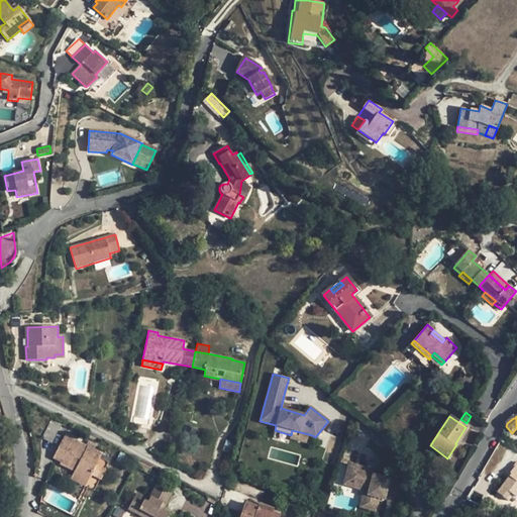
[(52,443),(62,425),(50,420),(41,438),(52,443)]
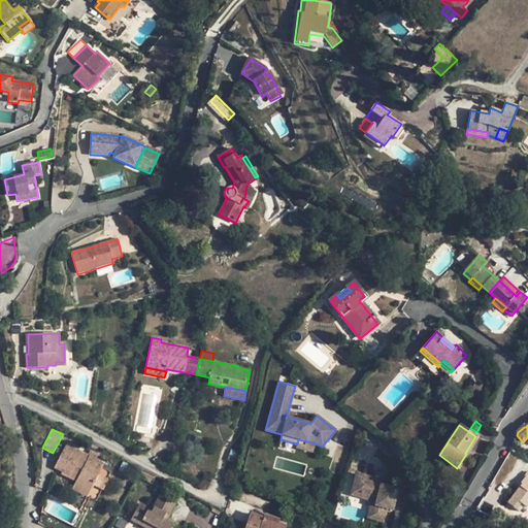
[(297,444),(296,448),(312,452),(315,443),(298,439),(297,444)]
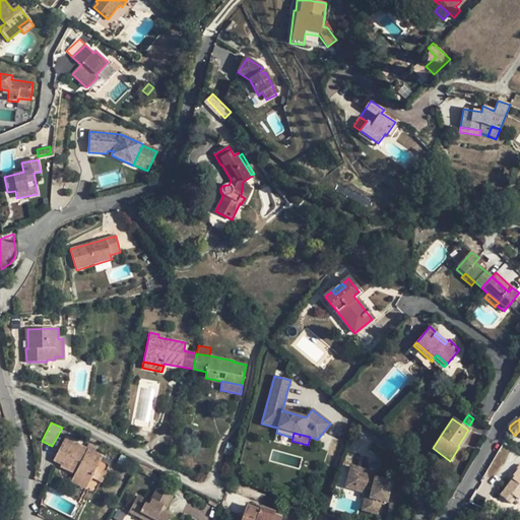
[(95,467),(99,460),(102,455),(94,452),(86,448),(66,437),(54,461),(61,465),(60,467),(75,475),(71,482),(85,490),(91,478),(90,477),(95,467)]
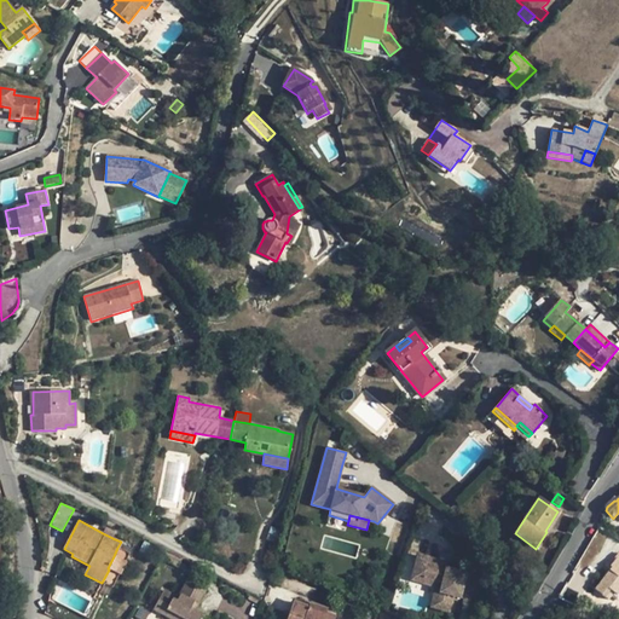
[(103,533),(113,538),(116,532),(105,527),(103,533)]
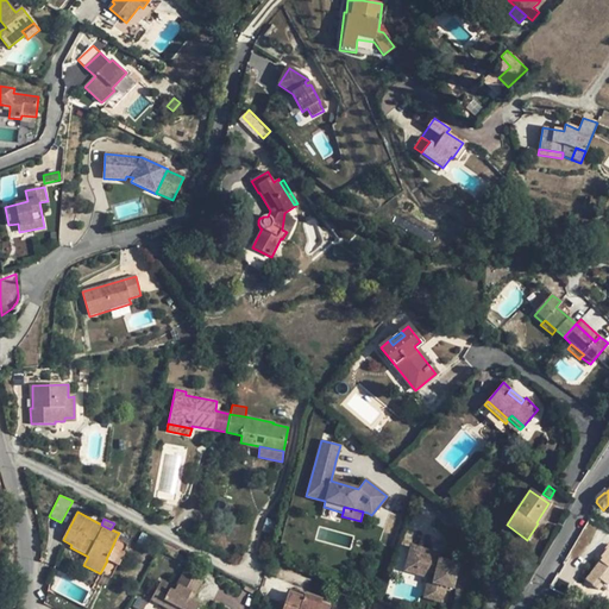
[(276,537),(280,525),(267,521),(263,533),(276,537)]
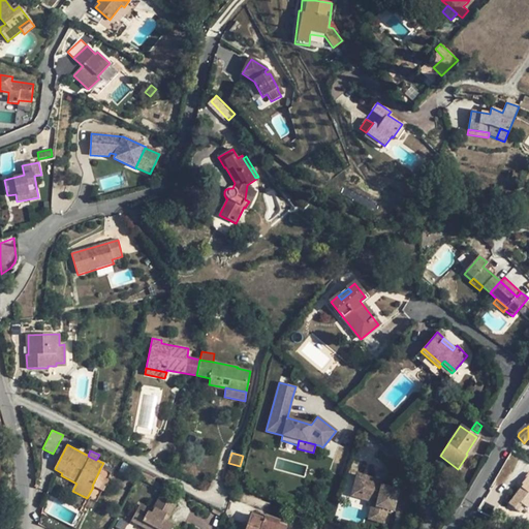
[(103,463),(100,468),(111,473),(113,468),(103,463)]
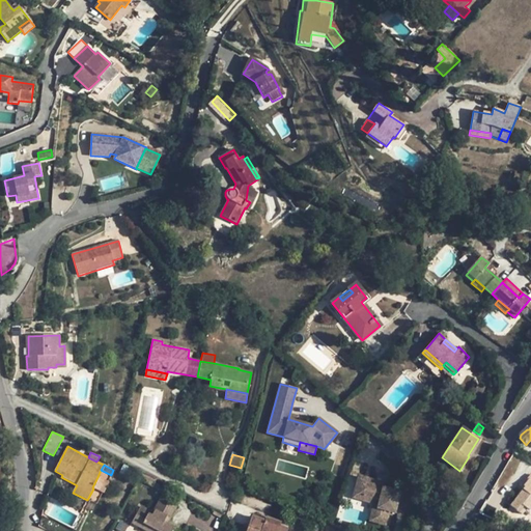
[(142,472),(139,478),(151,485),(155,478),(142,472)]
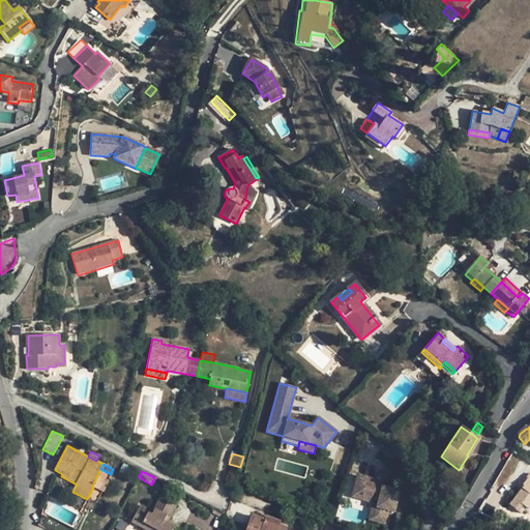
[(358,474),(352,496),(377,503),(371,521),(382,525),(387,511),(392,512),(400,492),(383,487),(384,482),(358,474)]
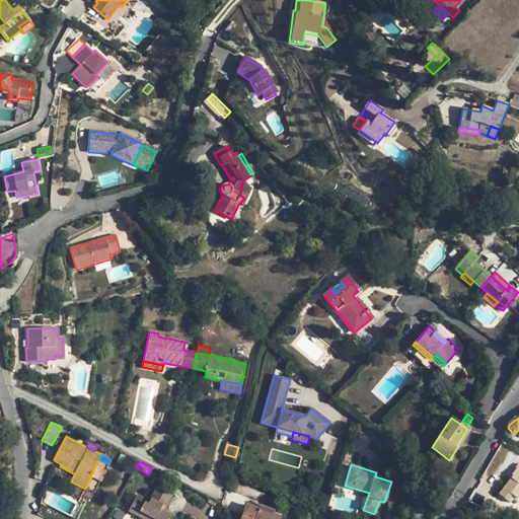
[(100,482),(105,471),(95,466),(90,476),(91,477),(100,482)]
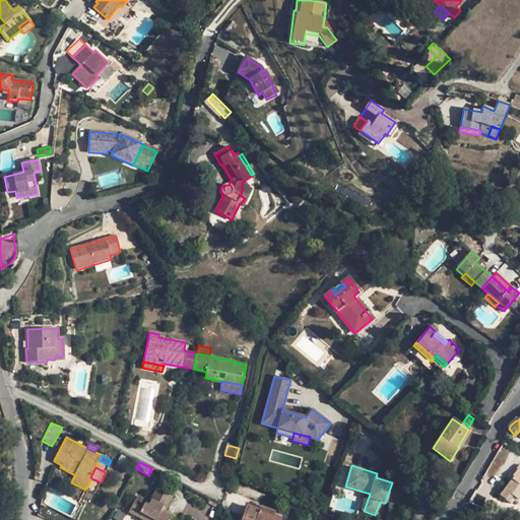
[(519,501),(519,499),(519,469),(514,476),(514,477),(500,496),(512,504),(516,498),(519,501)]
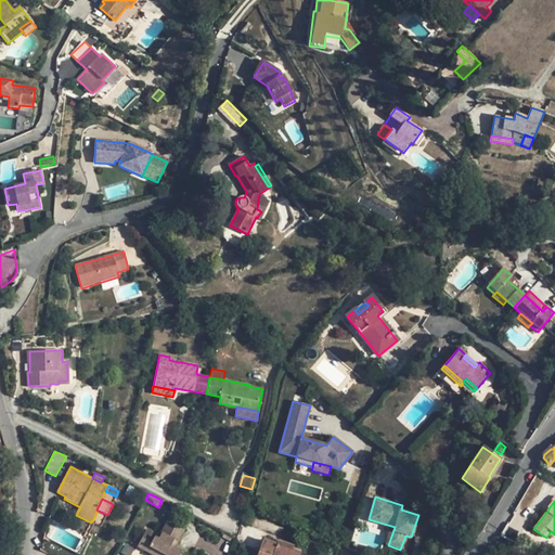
[(169,519),(184,528),(189,520),(172,512),(169,519)]
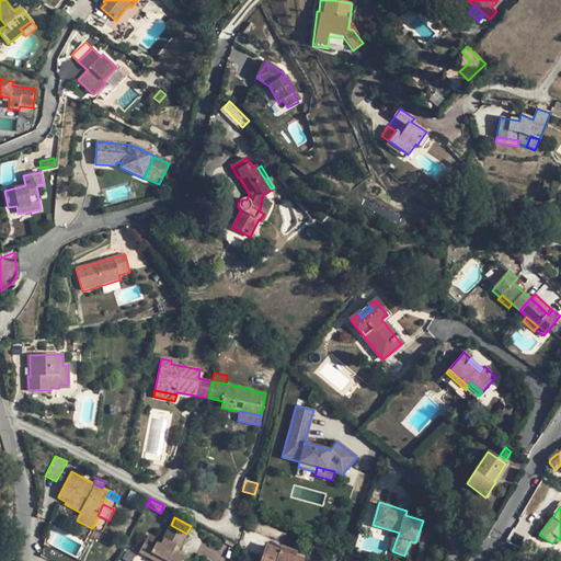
[(175,553),(186,534),(171,525),(161,542),(149,536),(140,552),(156,560),(180,560),(182,558),(175,553)]
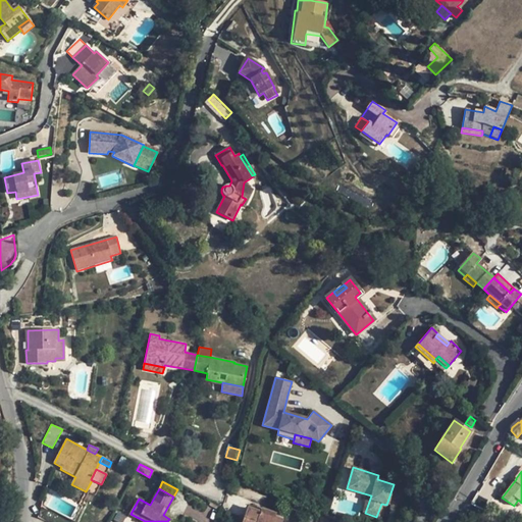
[(91,502),(94,496),(89,492),(85,499),(91,502)]
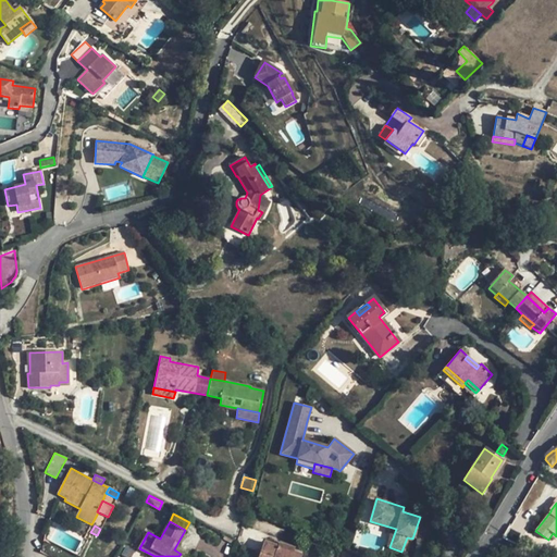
[(516,545),(522,532),(510,527),(504,540),(516,545)]
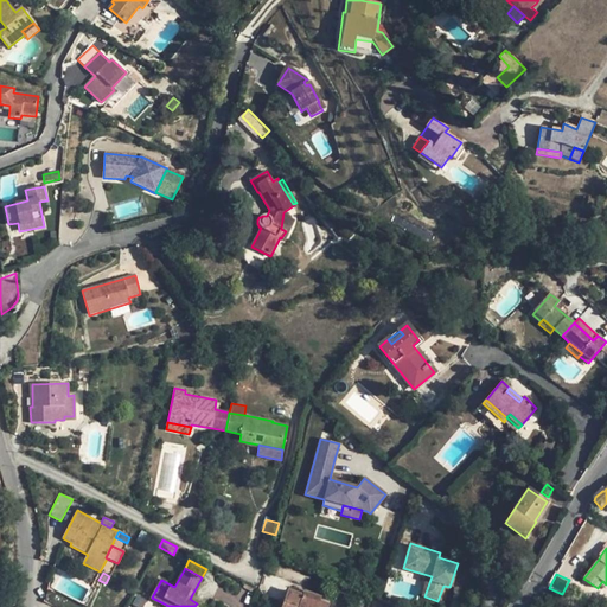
[(256,594),(257,590),(244,583),(243,587),(256,594)]
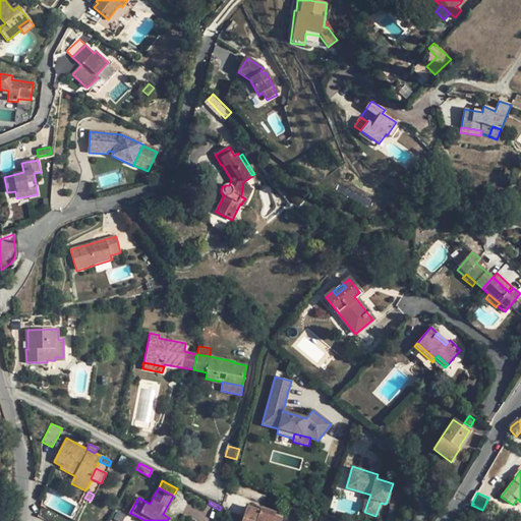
[(274,516),(276,514),(261,508),(259,511),(246,507),(241,520),(281,520),(282,519),(274,516)]
